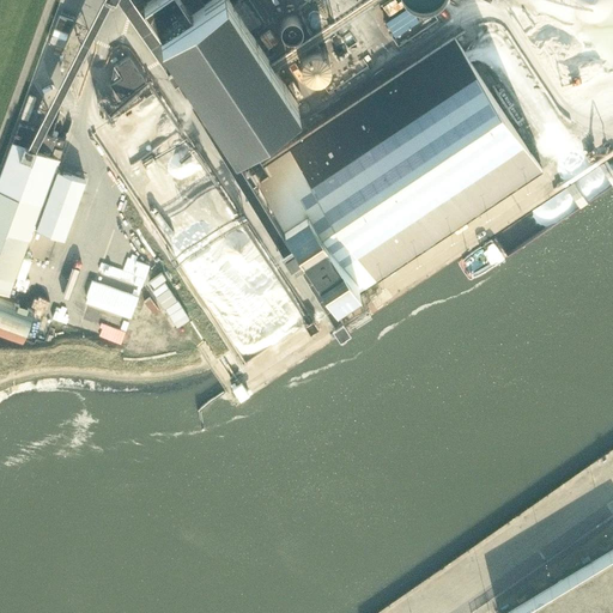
[(250,30),(263,20),(249,0),(237,0),(232,4),(229,0),(208,0),(204,4),(201,0),(151,0),(144,6),(145,8),(134,16),(151,40),(159,34),(180,64),(168,71),(174,82),(186,73),(234,145),(297,102),(250,30)]
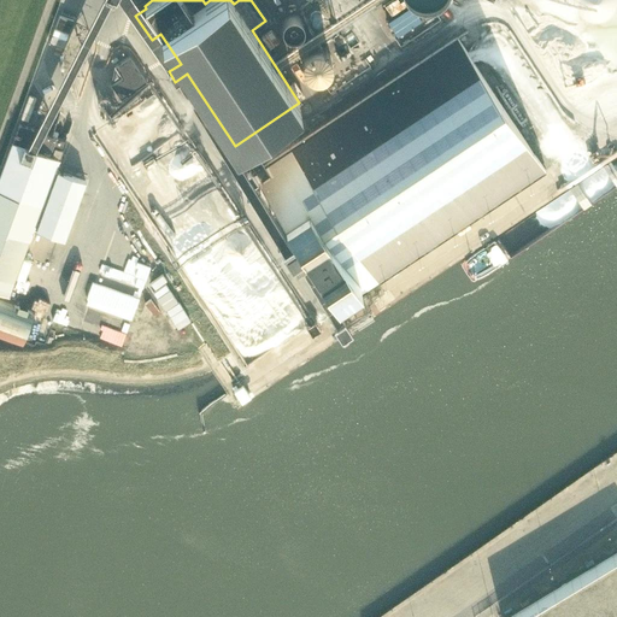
[(310,18),(310,19),(310,21),(311,22),(312,23),(313,24),(315,24),(316,24),(317,24),(318,23),(319,22),(321,21),(321,19),(321,18),(321,17),(319,16),(318,15),(317,13),(316,13),(315,13),(312,15),(311,16),(311,17),(310,18)]
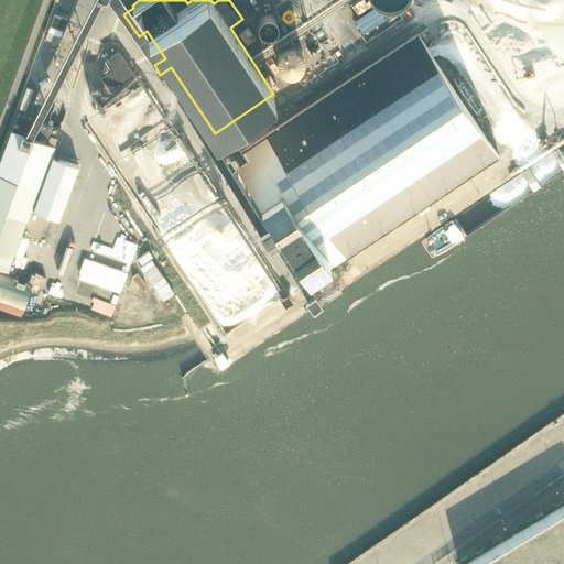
[(277,25),(277,23),(277,21),(275,19),(274,18),(273,17),(271,14),(270,14),(268,14),(266,14),(263,14),(261,15),(260,17),(259,19),(258,20),(257,22),(257,24),(258,26),(258,29),(259,30),(261,32),(262,33),(264,33),(267,34),(269,34),(271,33),(272,32),(274,31),(275,30),(277,28),(277,25)]
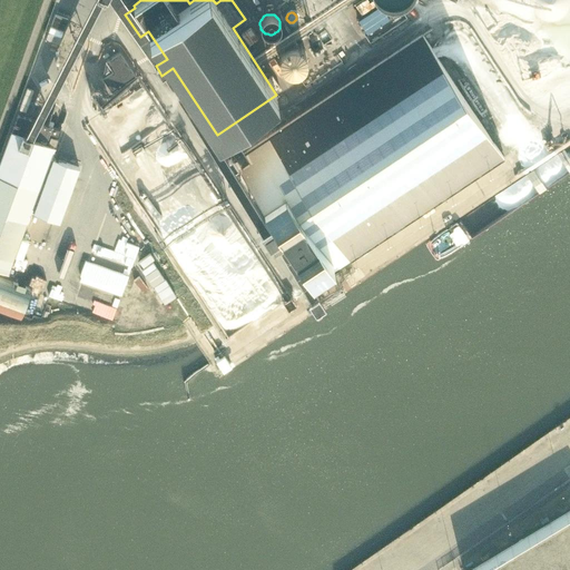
[(53,17),(49,29),(61,32),(65,20),(53,17)]
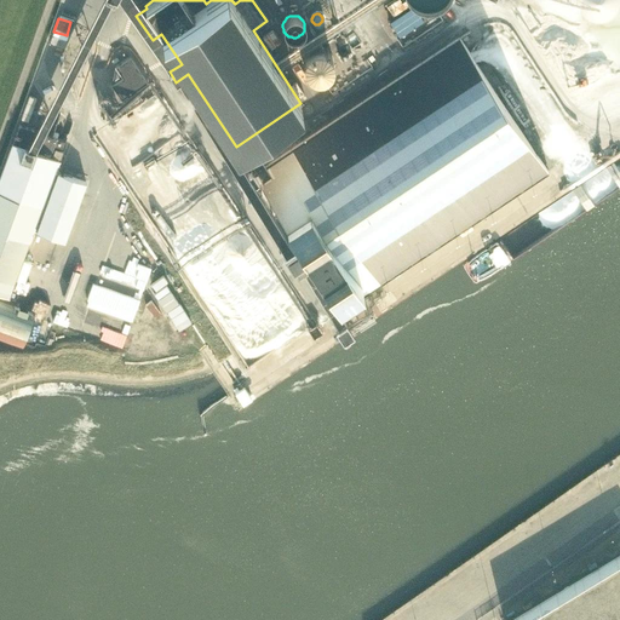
[(343,306),(547,170),(459,36),(253,173),(294,234),(282,242),(297,265),(309,257),(343,306)]
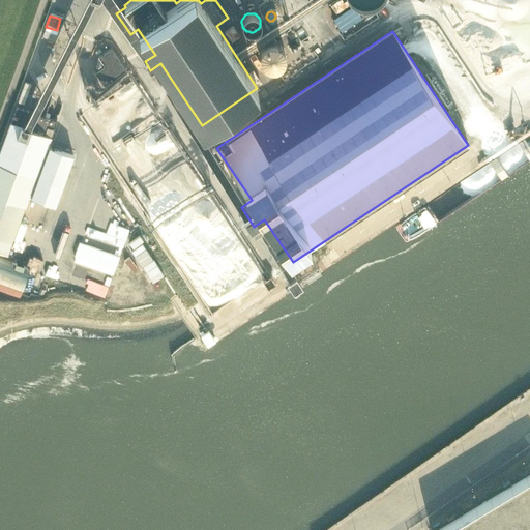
[(258,55),(259,58),(260,60),(261,62),(263,64),(265,65),(267,66),(269,67),(272,67),(274,67),(276,66),(278,65),(281,63),(283,61),(284,59),(285,57),(285,55),(285,52),(285,50),(284,48),(282,46),(281,43),(278,41),(276,40),(273,40),(271,40),(268,40),(266,41),(264,42),(262,43),(261,46),(259,48),(258,50),(258,53),(258,55)]
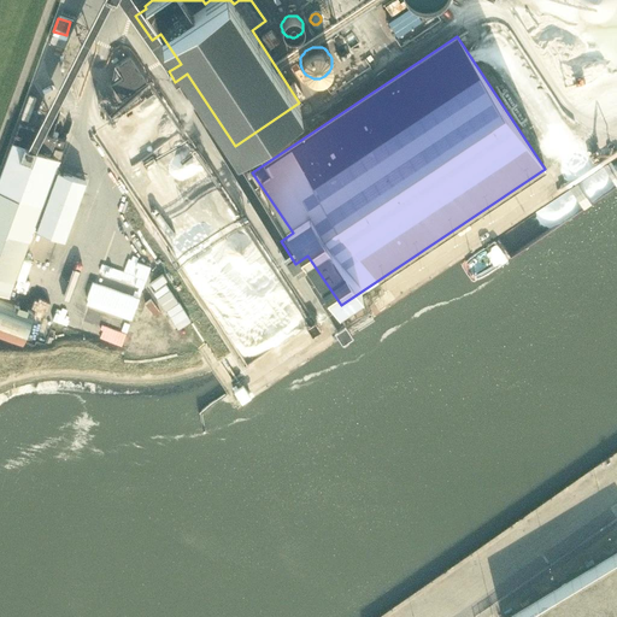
[(121,99),(147,82),(130,56),(115,65),(122,77),(111,84),(121,99)]
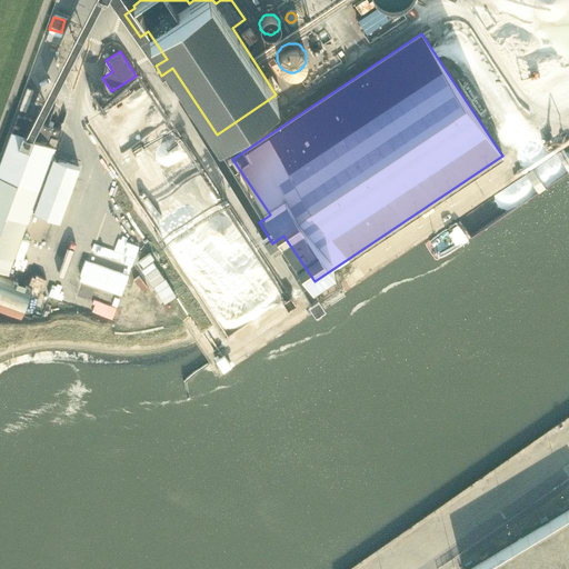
[(0,163),(0,269),(9,272),(55,147),(46,143),(50,135),(58,138),(60,130),(18,115),(0,163)]
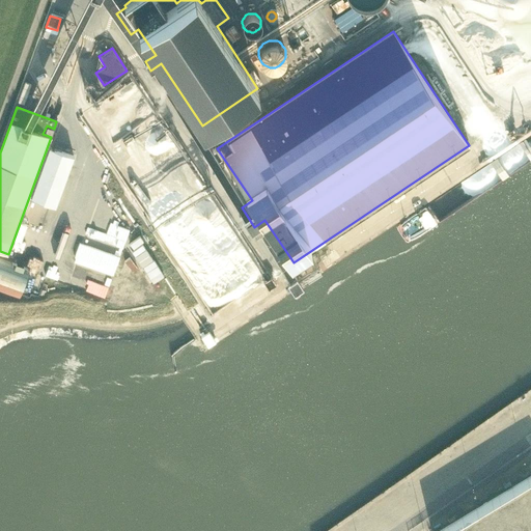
[(49,147),(31,197),(55,205),(74,156),(49,147)]
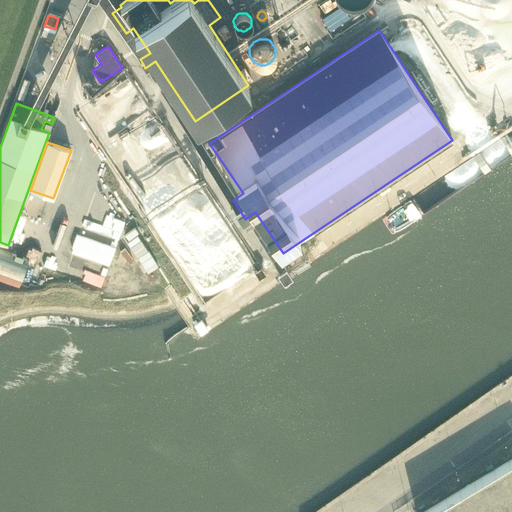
[(110,214),(113,205),(66,190),(61,207),(82,213),(78,226),(87,229),(94,208),(110,214)]
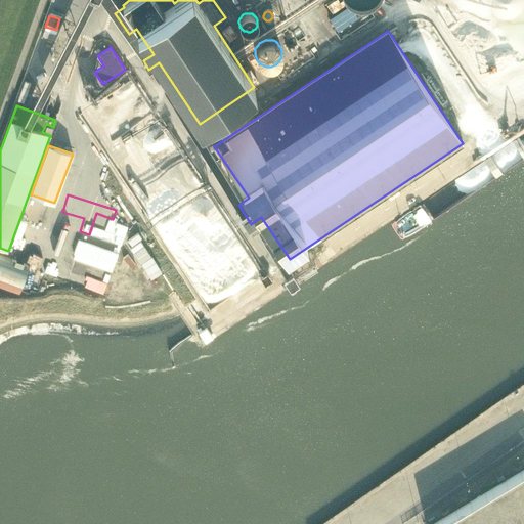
[(47,251),(71,256),(72,250),(75,251),(77,244),(69,242),(68,244),(61,243),(61,242),(50,239),(47,251)]
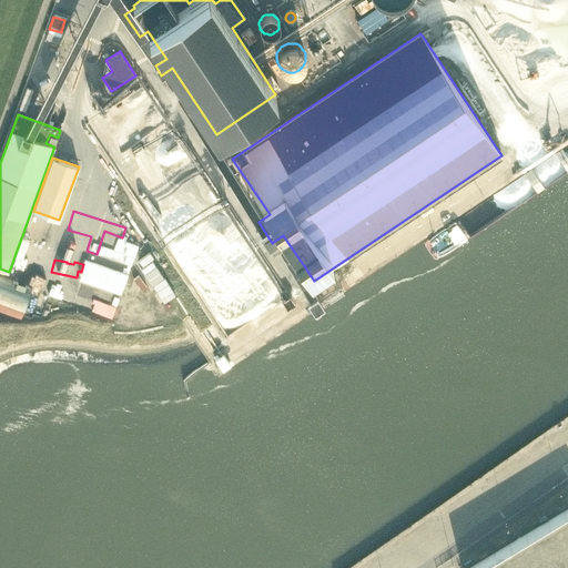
[(0,312),(20,320),(31,288),(0,276),(0,312)]
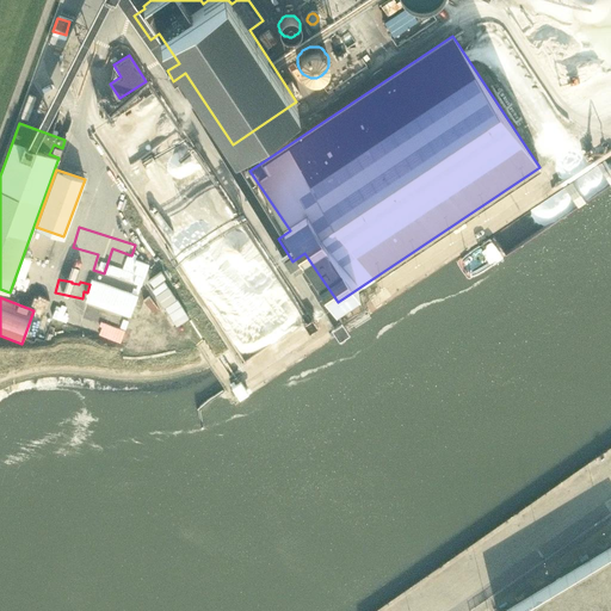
[(235,386),(244,396),(252,390),(242,380),(235,386)]
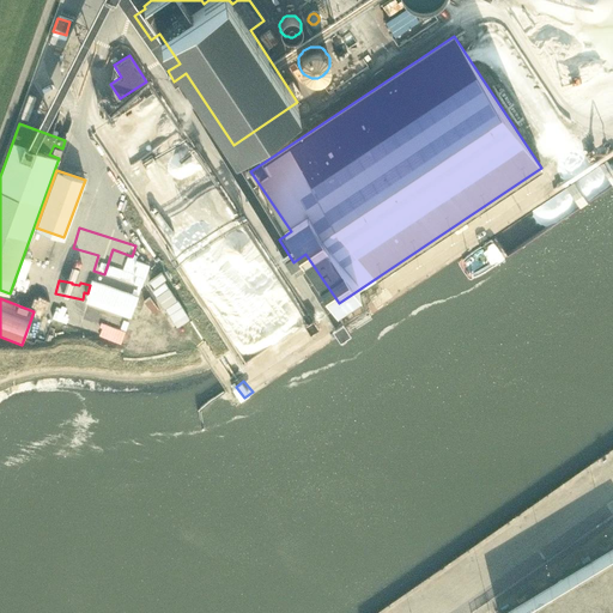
[(612,612),(612,551),(509,612),(612,612)]
